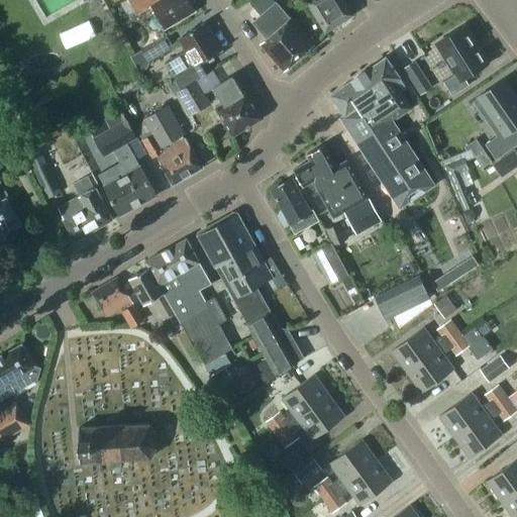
[(128,0),(135,12),(150,3),(165,26),(195,8),(193,6),(193,1),(192,0),(128,0)]
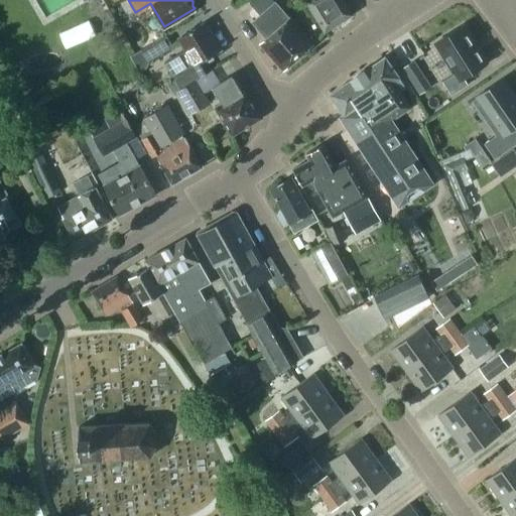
[(305,0),(325,30),(352,13),(344,0),(305,0)]
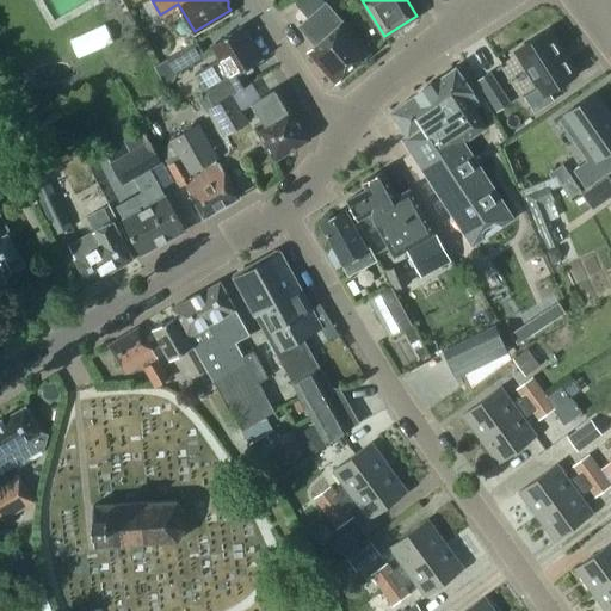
[(308,49),(335,80),(369,51),(325,1),(298,24),(315,43),(308,49)]
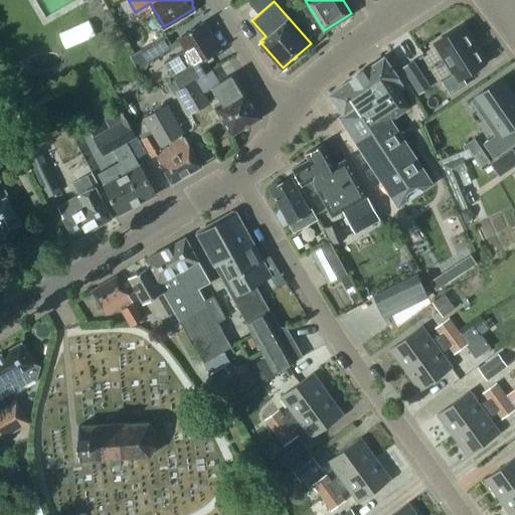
[(179,36),(187,49),(176,56),(184,68),(179,73),(185,82),(210,67),(204,57),(221,47),(205,19),(179,36)]
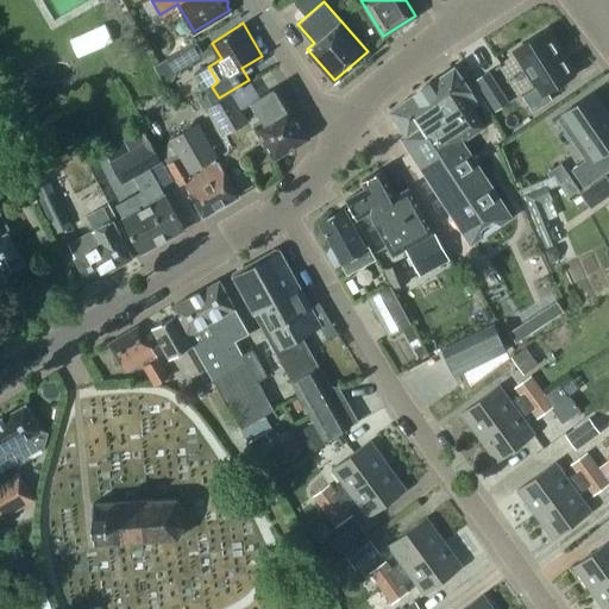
[(575,74),(546,30),(515,50),(539,86),(523,95),(534,112),(553,99),(548,90),(575,74)]
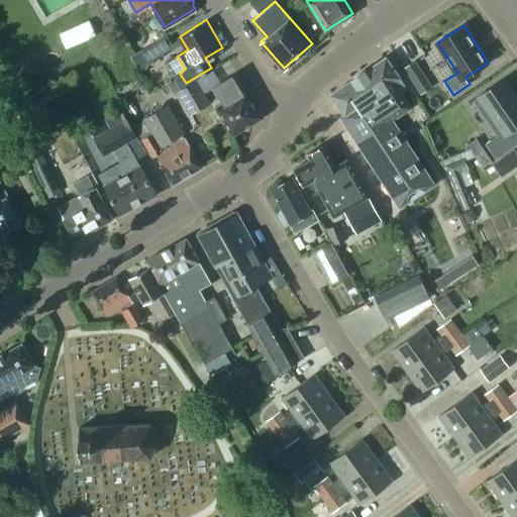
[(141,48),(149,62),(173,47),(166,34),(141,48)]
